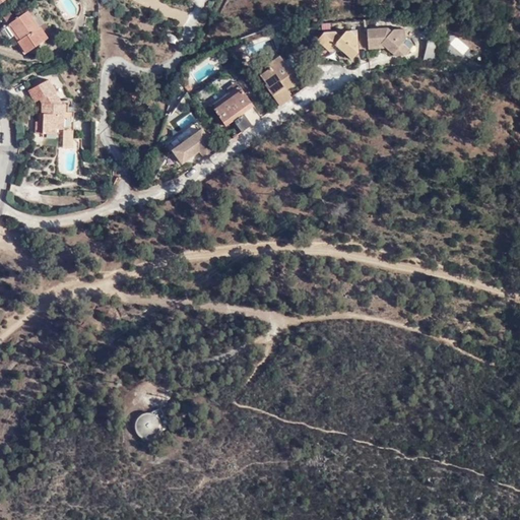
[(10,22),(14,19),(10,11),(3,16),(7,24),(10,22)]
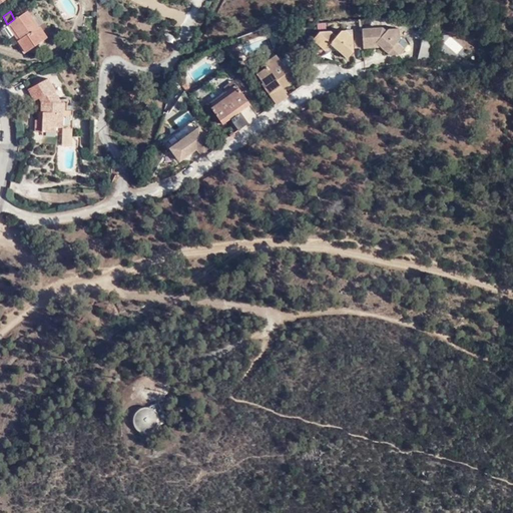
[(27,11),(14,19),(10,22),(20,39),(18,40),(17,41),(25,53),(43,41),(35,29),(38,27),(27,11)]
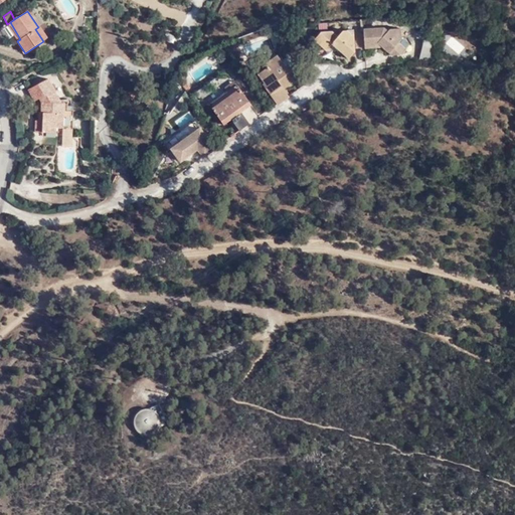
[(20,39),(10,22),(7,24),(18,40),(20,39)]
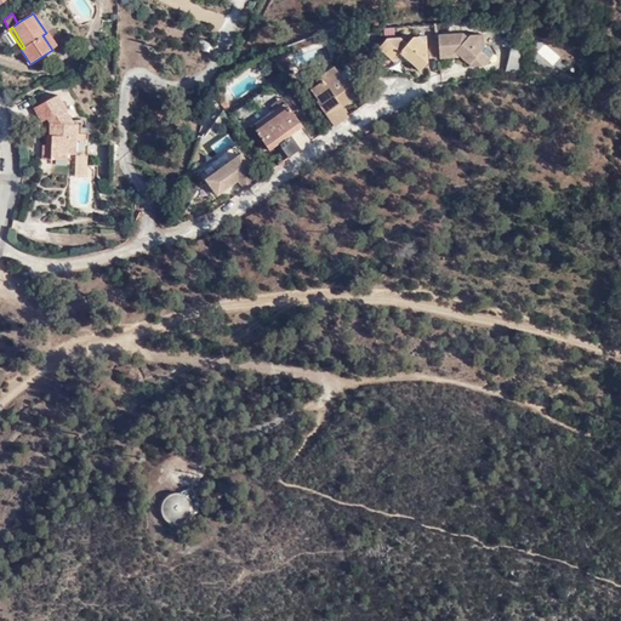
[(49,30),(46,33),(43,35),(52,50),(57,46),(49,30)]
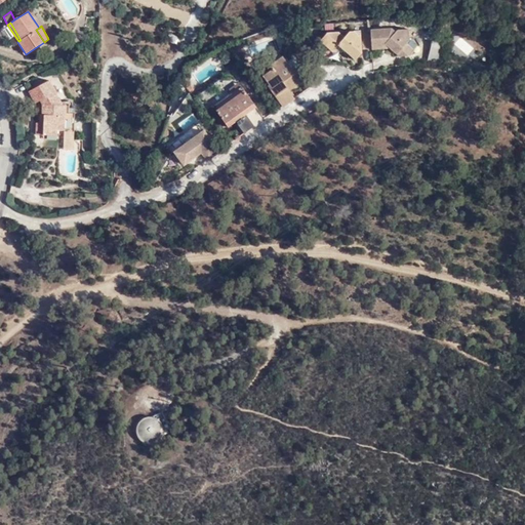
[(394,30),(372,31),(374,48),(381,47),(388,44),(393,48),(400,54),(400,57),(412,56),(416,51),(409,44),(411,41),(410,30),(399,31),(397,33),(394,30)]
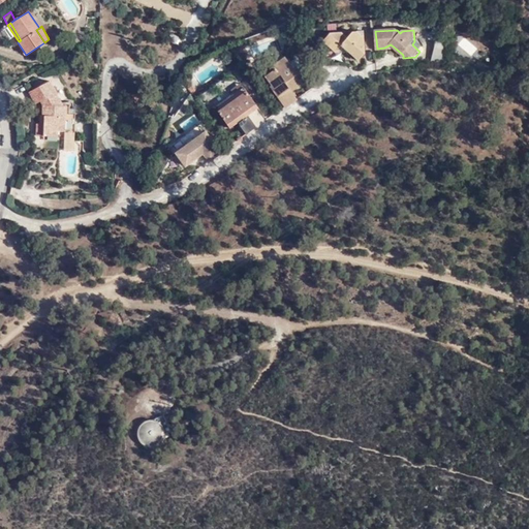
[(353,32),(343,33),(331,33),(329,36),(324,41),(330,47),(337,53),(349,52),(360,61),(366,54),(365,39),(358,32),(353,32)]
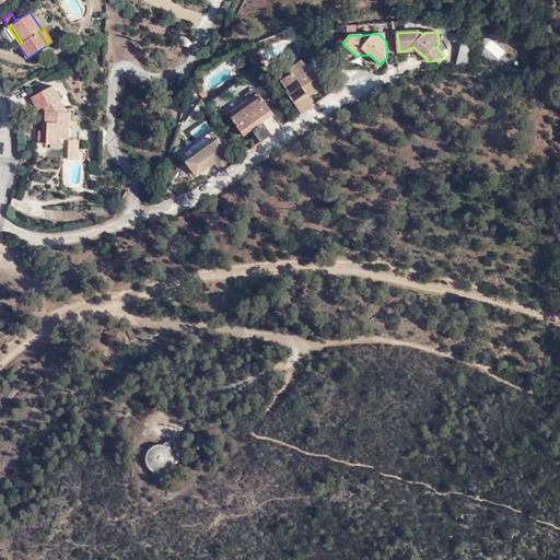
[(463,47),(458,67),(473,68),(470,48),(463,47)]
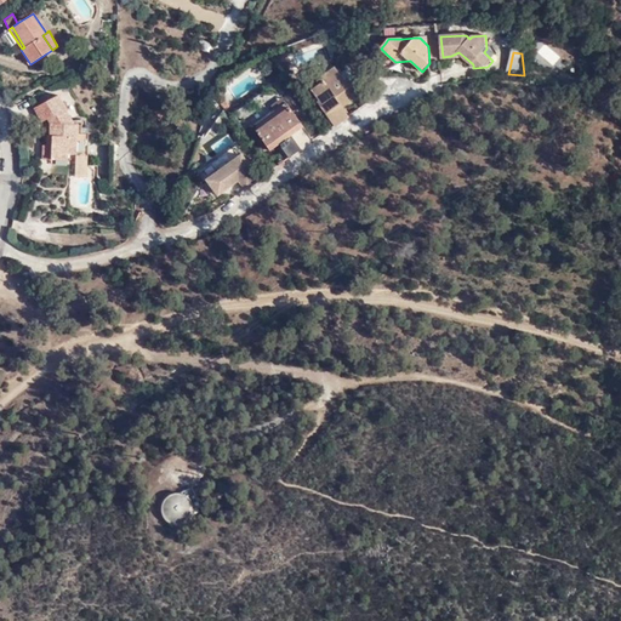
[(332,126),(345,118),(339,108),(343,104),(341,100),(352,91),(346,83),(343,84),(332,68),(318,78),(320,84),(311,90),(318,101),(315,102),(332,126)]
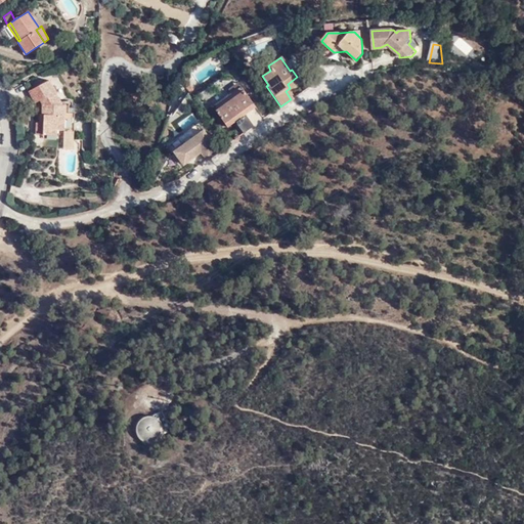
[(300,81),(297,77),(288,84),(290,88),(300,81)]
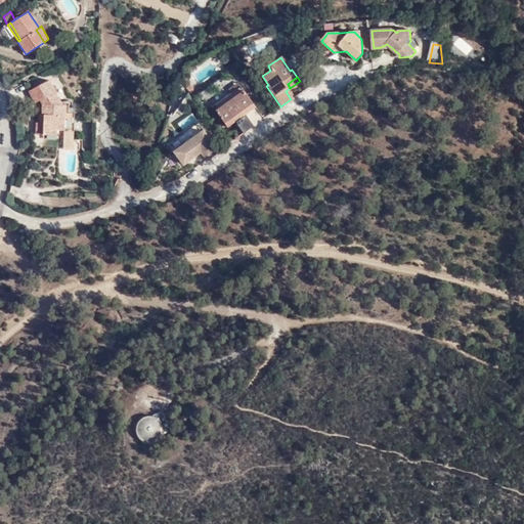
[(44,123),(42,123),(36,122),(35,134),(57,134),(57,127),(66,126),(67,104),(61,103),(49,79),(29,91),(35,103),(40,100),(42,103),(42,112),(45,112),(44,123)]
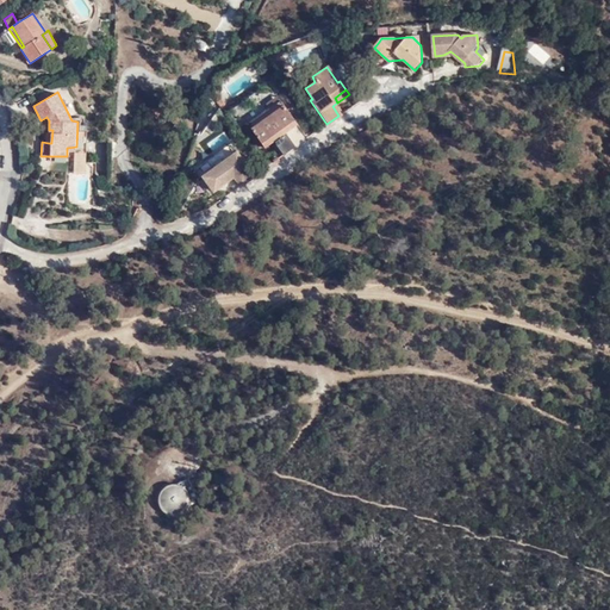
[(268,107),(279,100),(275,95),(266,103),(268,107)]
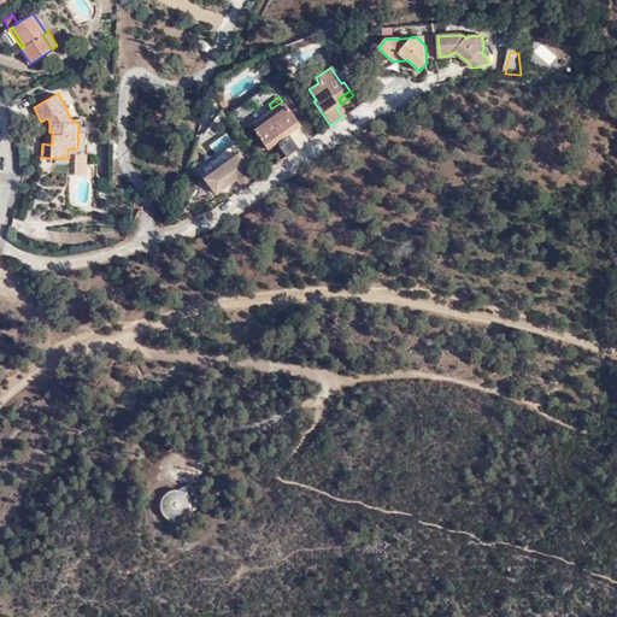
[(274,142),(285,157),(309,140),(282,101),(271,109),(275,115),(264,123),(260,117),(250,124),(266,148),(274,142)]
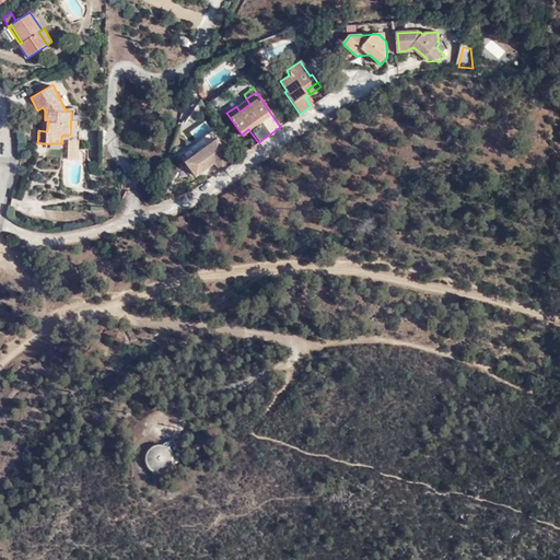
[(246,98),(236,106),(240,112),(249,104),(246,98)]
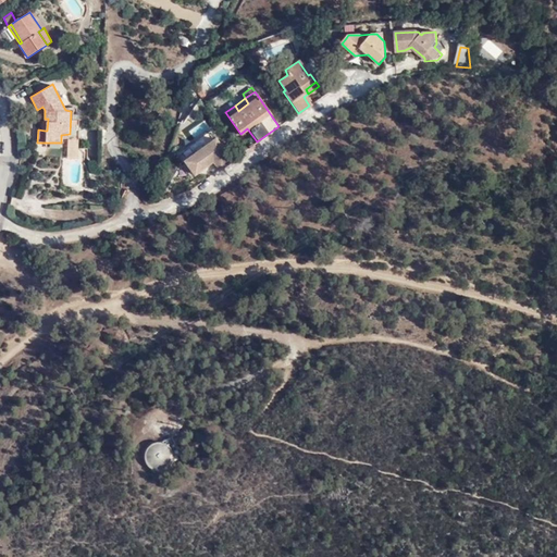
[(213,160),(218,166),(231,157),(211,131),(180,152),(195,173),(213,160)]
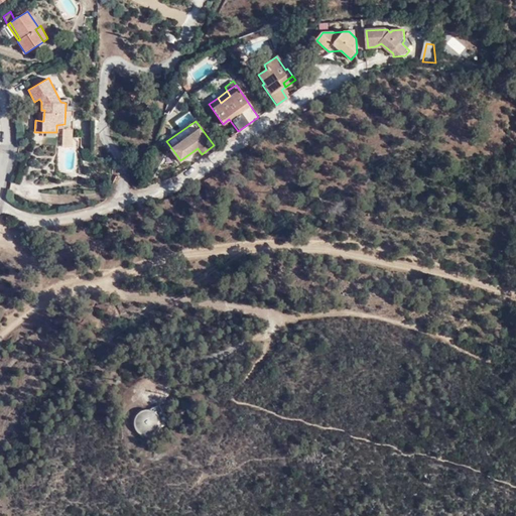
[(202,154),(204,156),(215,148),(214,145),(202,154)]
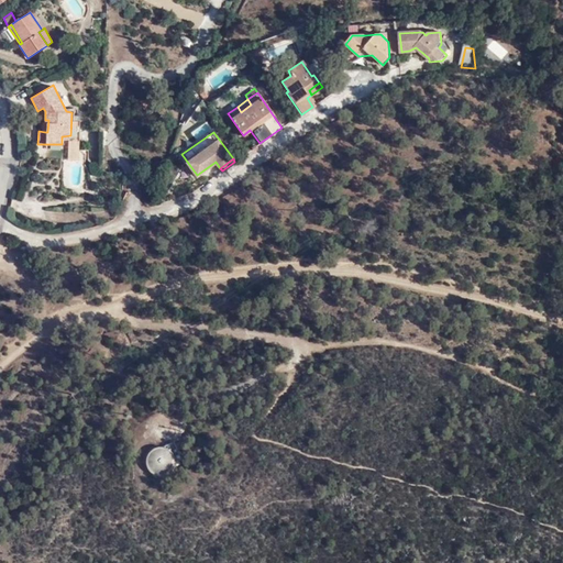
[(174,470),(176,465),(188,460),(177,442),(166,446),(157,445),(152,448),(146,455),(146,461),(147,468),(148,470),(155,474),(162,475),(169,474),(174,470)]
